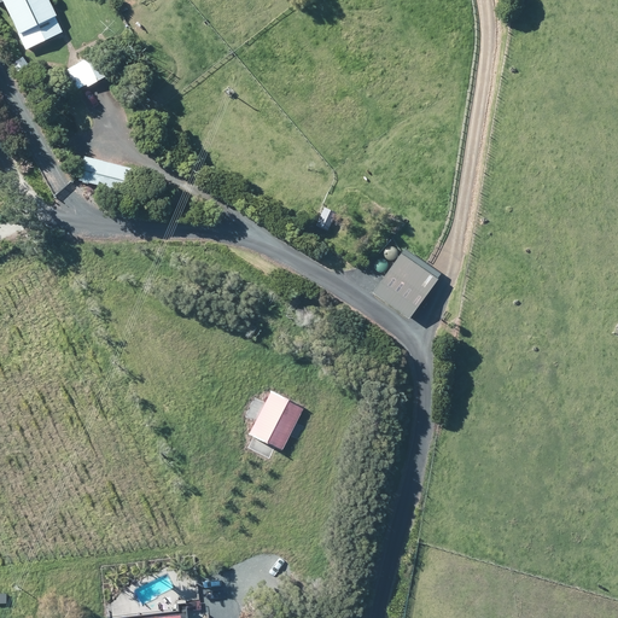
[(0,0),(0,6),(6,4),(28,51),(65,35),(48,0),(0,0)]
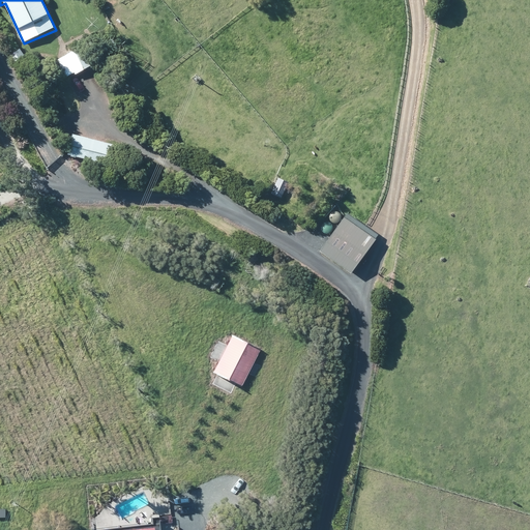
[(78,82),(67,89),(77,104),(88,96),(78,82)]
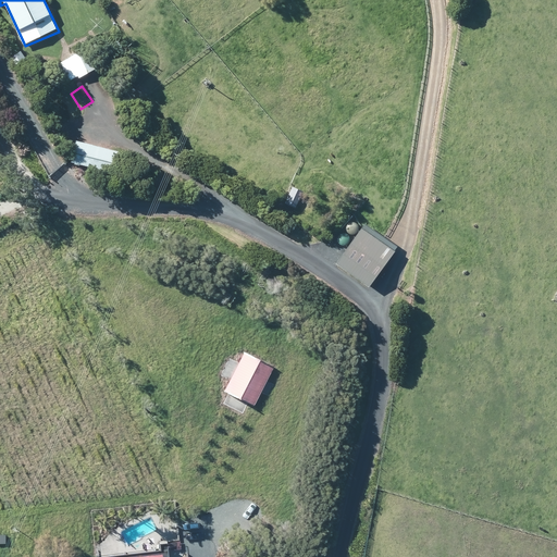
[(119,150),(75,140),(70,163),(114,173),(119,150)]
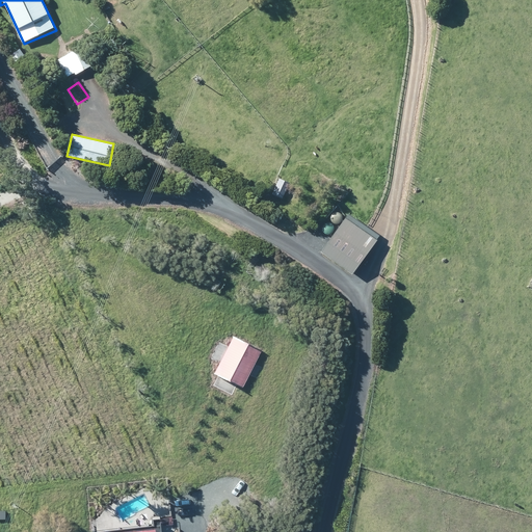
[(380,237),(349,216),(324,251),(356,273),(380,237)]
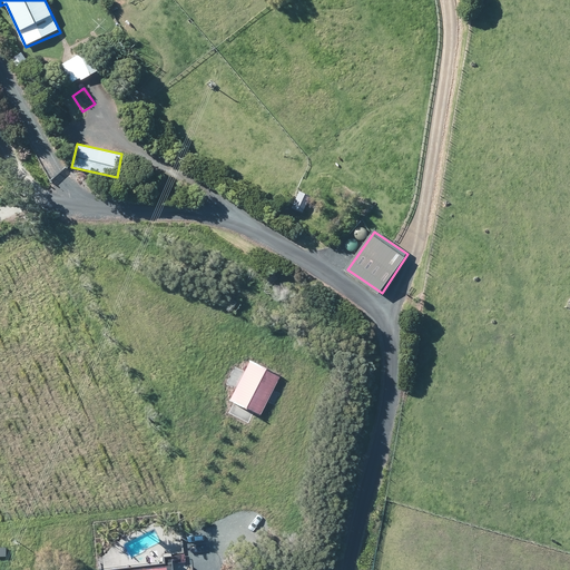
[(284,373),(251,356),(229,399),(263,415),(284,373)]
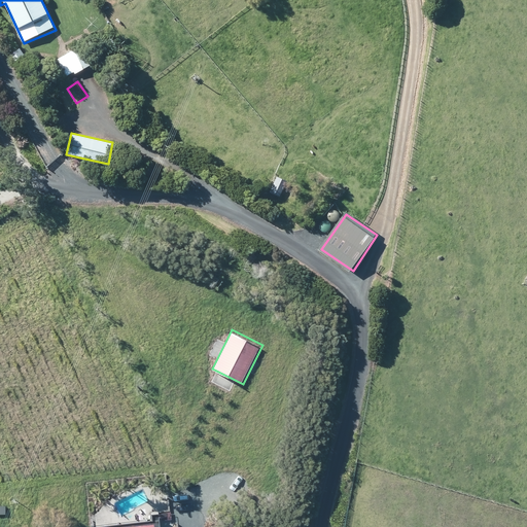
All buildings are outlined.
